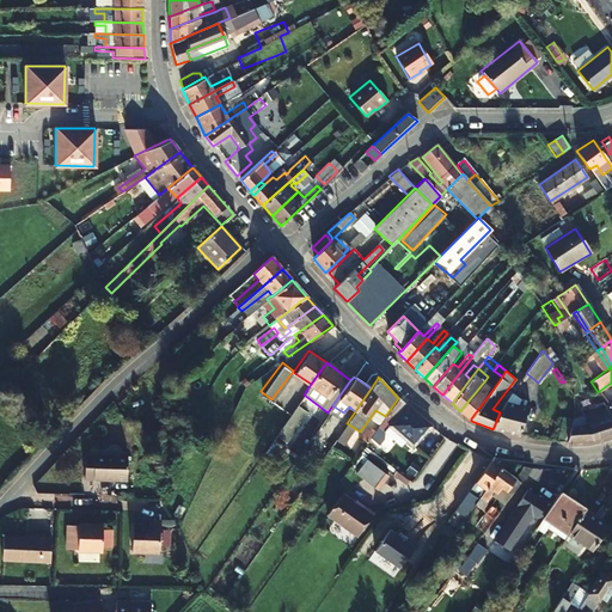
[(460,411),(471,421),(471,418),(494,389),(485,380),(461,409),(460,411)]
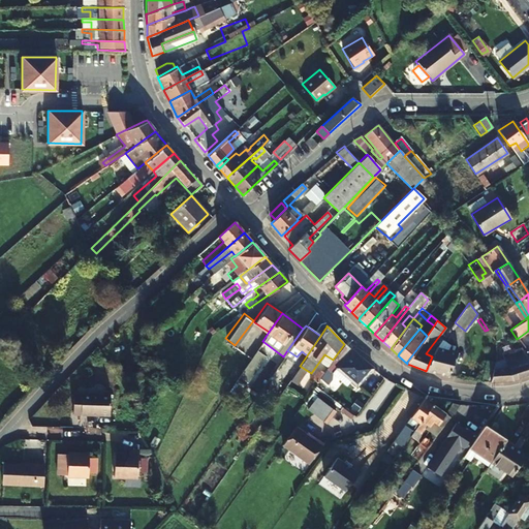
[(448,345),(442,340),(436,347),(432,356),(427,369),(426,371),(447,376),(458,352),(447,349),(448,345)]
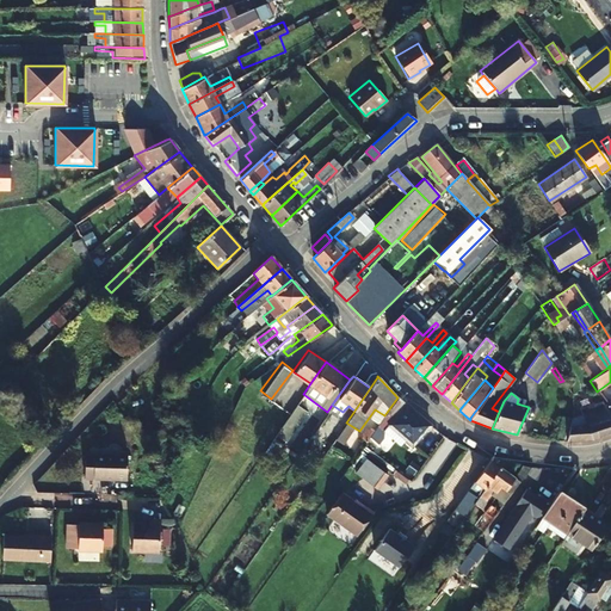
[(386,423),(405,439),(411,445),(429,425),(397,397),(384,415),(377,426),(381,430),(381,429),(386,423)]
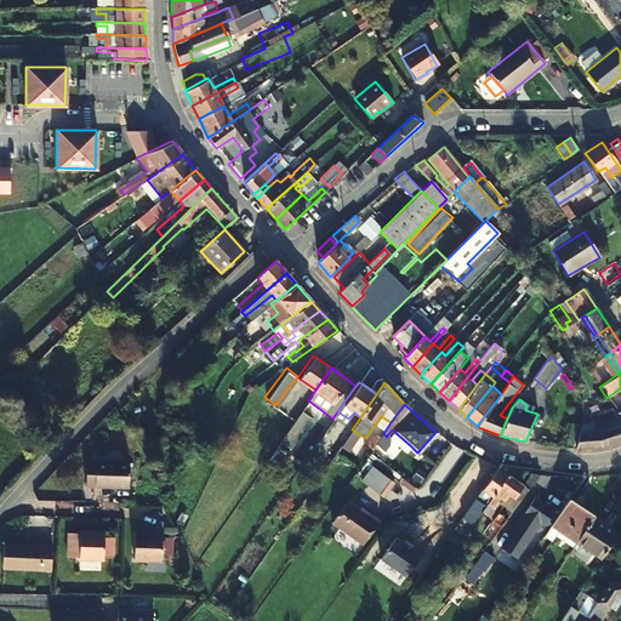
[(295,419),(279,439),(289,445),(311,416),(301,410),(295,419)]
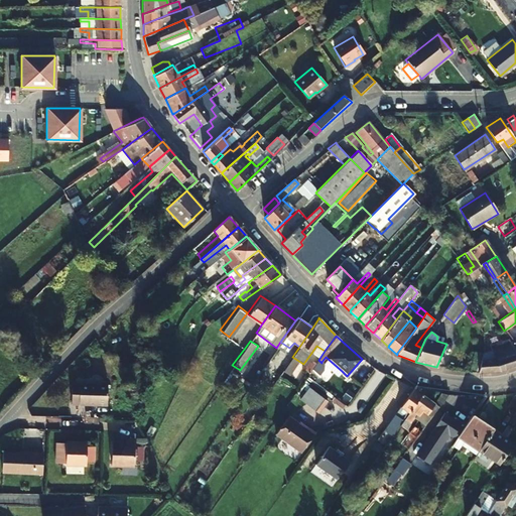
[(501,371),(515,365),(515,353),(509,342),(502,344),(501,342),(493,345),(492,350),(483,354),(483,357),(478,371),(478,372),(501,371)]
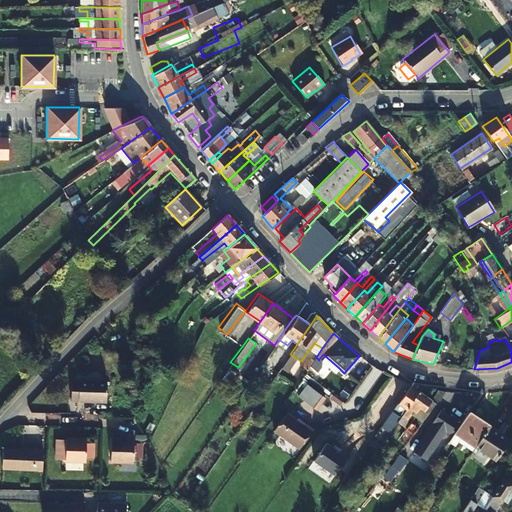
[(477,354),(470,352),(464,368),(474,369),(474,368),(479,354),(477,354)]
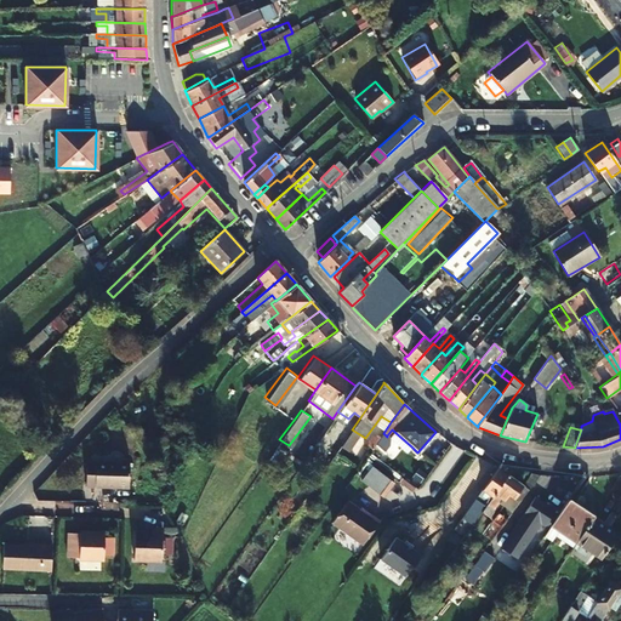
[(406,453),(411,446),(392,429),(387,436),(406,453)]
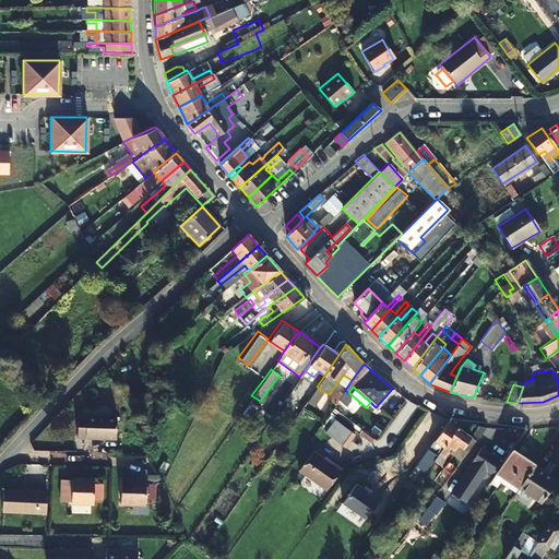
[(290,390),(285,396),(301,408),(307,401),(290,390)]
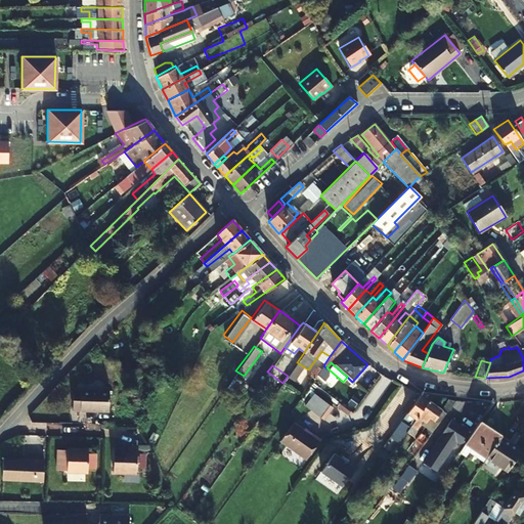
[(72,388),(72,409),(106,409),(106,388),(72,388)]
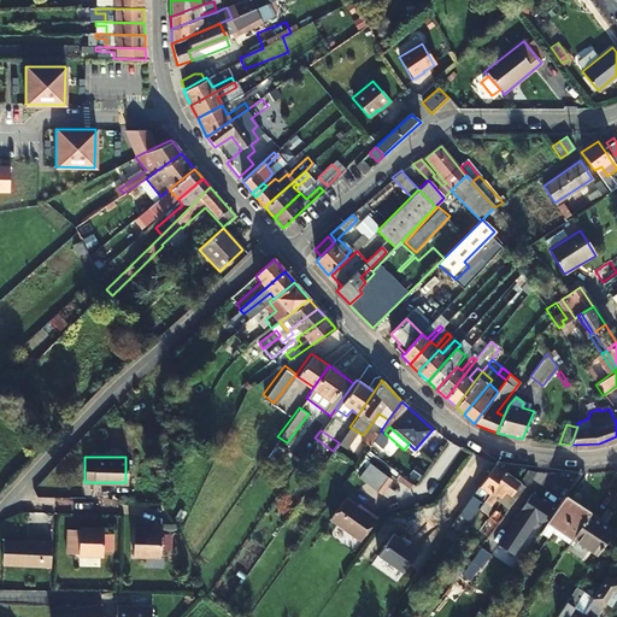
[(369,462),(358,476),(380,493),(391,479),(369,462)]
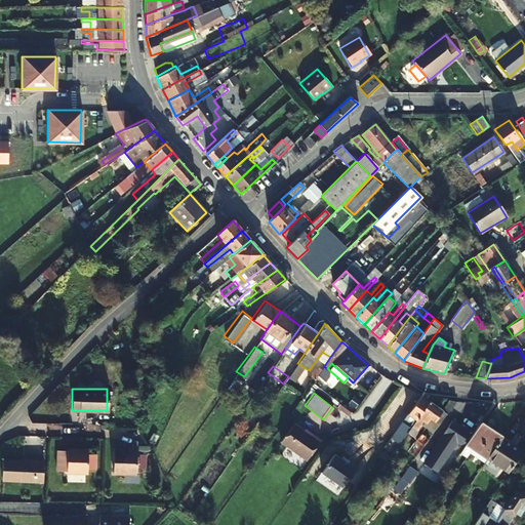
[(420,397),(403,421),(411,427),(430,401),(421,396),(420,397)]
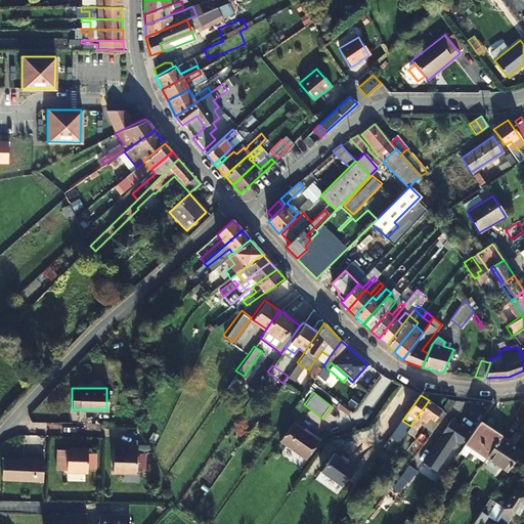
[(429,400),(410,426),(406,432),(413,436),(424,422),(426,423),(430,418),(434,421),(435,420),(439,423),(454,403),(455,401),(448,400),(442,409),(429,400)]
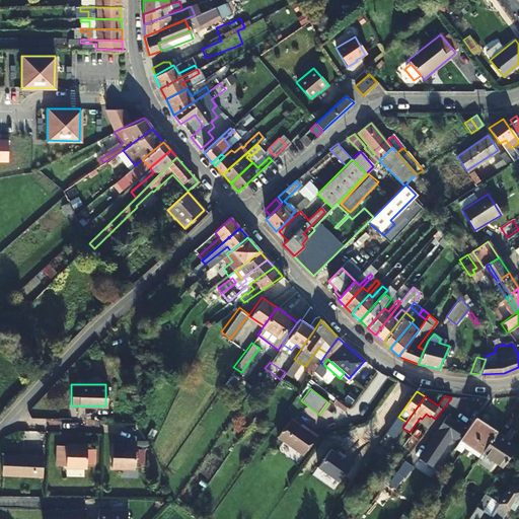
[(336,398),(334,401),(345,410),(347,406),(336,398)]
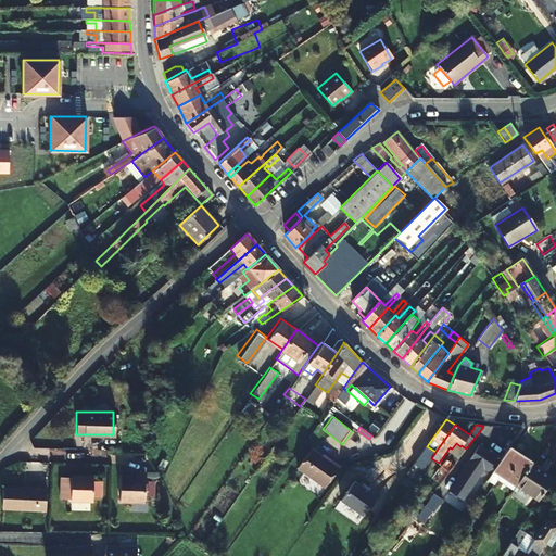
[(491,470),(498,459),(478,445),(446,490),(460,500),(482,469),(489,474),(491,470)]
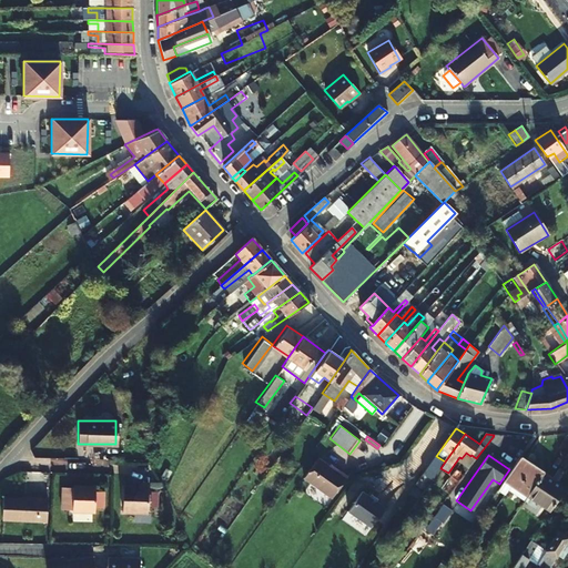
[(445,462),(436,456),(423,474),(433,480),(440,468),(445,462)]
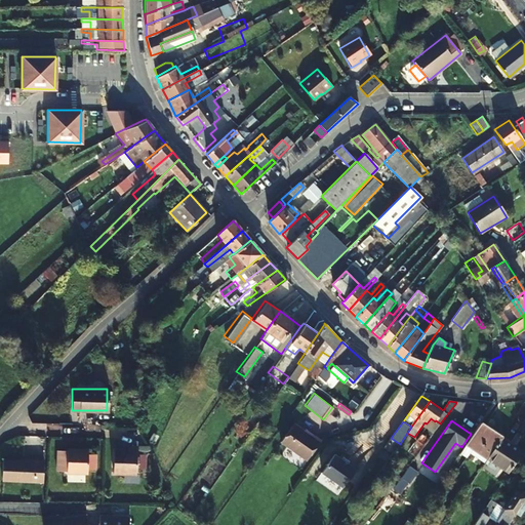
[(293,422),(280,441),(306,459),(321,440),(314,435),(312,436),(293,422)]
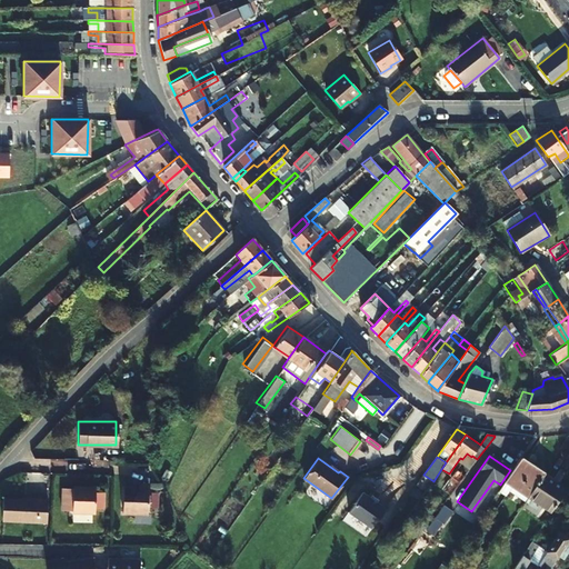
[(526,495),(540,472),(519,458),(510,470),(502,481),(526,496),(526,495)]
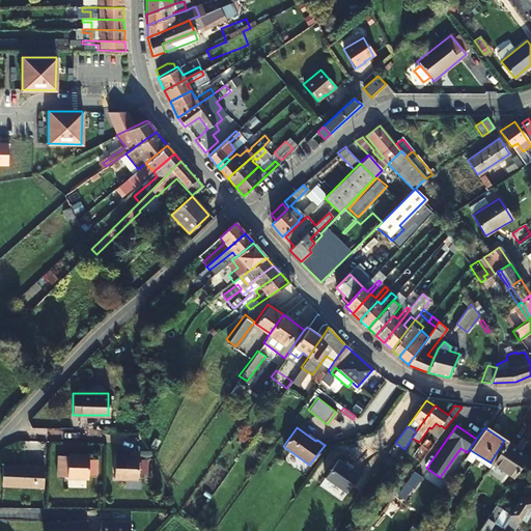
[(513,476),(527,455),(504,441),(491,462),(513,476)]
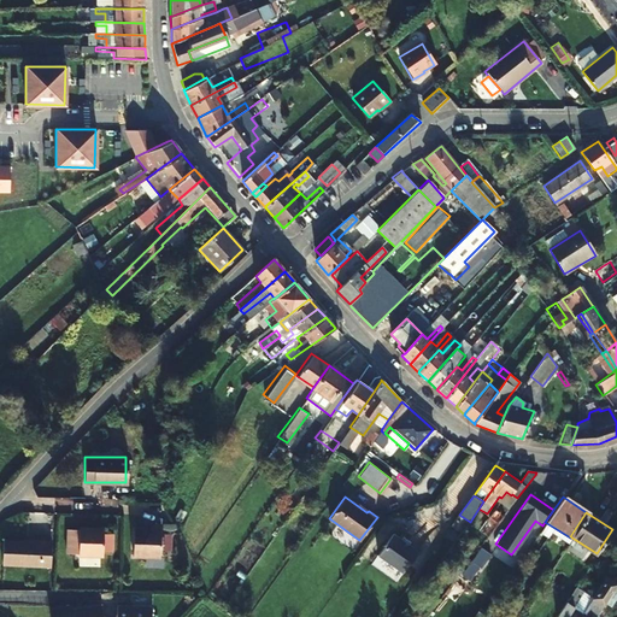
[(135,527),(135,554),(162,554),(162,522),(152,522),(152,527),(135,527)]
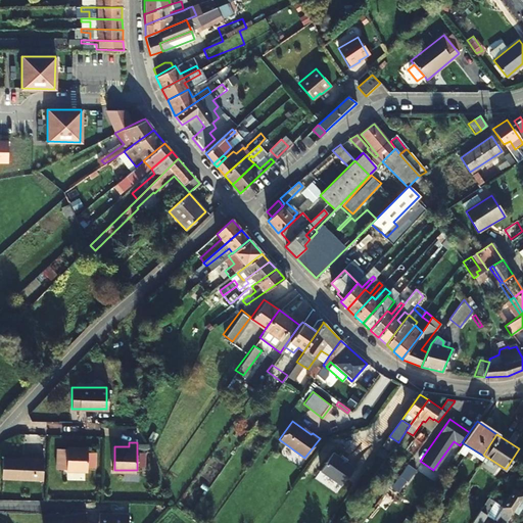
[(88,471),(88,448),(68,448),(68,449),(57,449),(57,469),(67,469),(67,471),(88,471)]
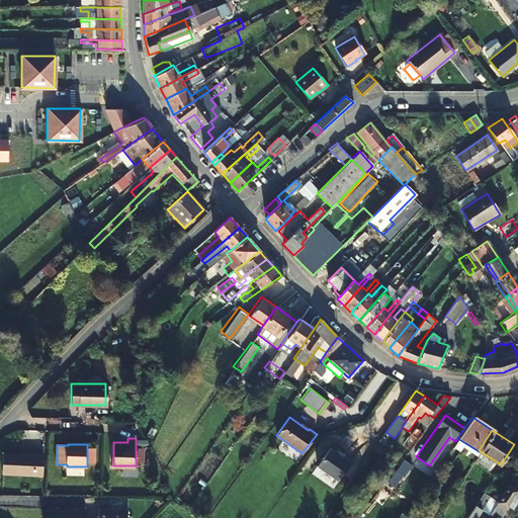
[(180,447),(167,467),(174,472),(187,452),(180,447)]
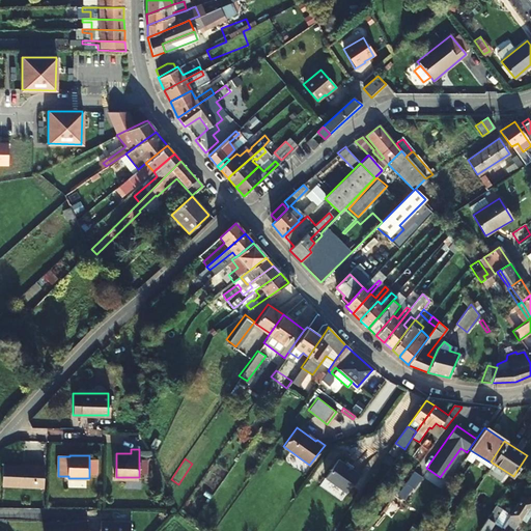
[(361,475),(340,459),(327,478),(348,493),(361,475)]
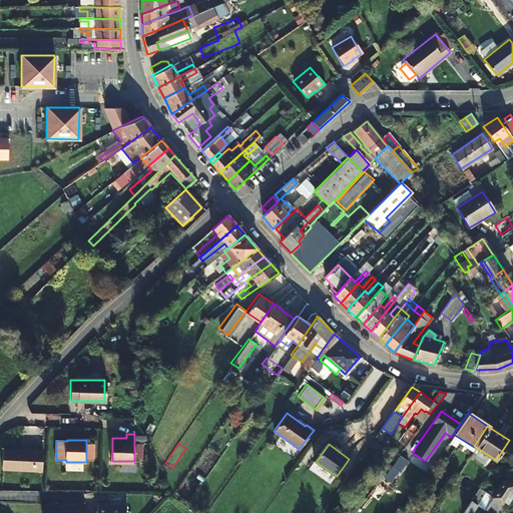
[(4,470),(44,470),(44,450),(4,450),(4,470)]
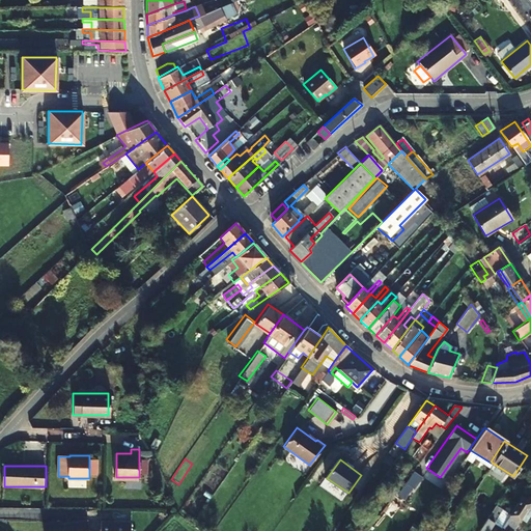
[(413,472),(404,483),(411,487),(412,488),(420,477),(413,472)]
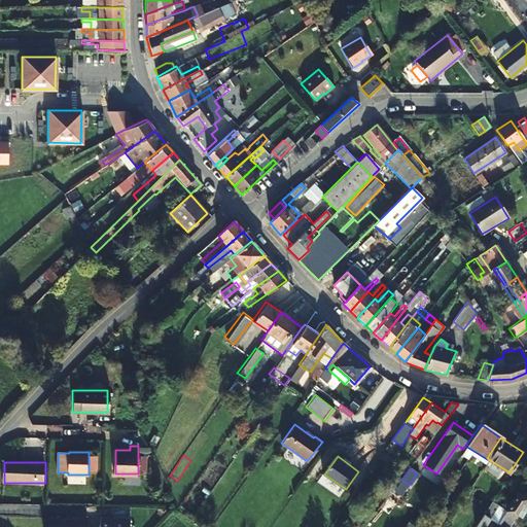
[(408,484),(401,480),(394,488),(400,493),(408,484)]
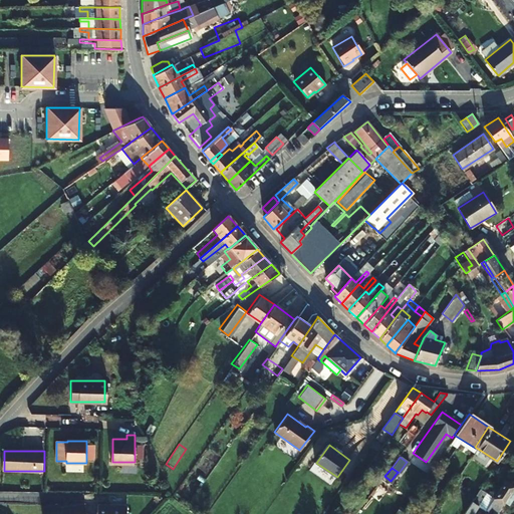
[(513,497),(513,485),(504,479),(492,497),(485,510),(488,512),(486,513),(495,513),(496,513),(504,502),(507,504),(512,497),(513,498),(513,497)]
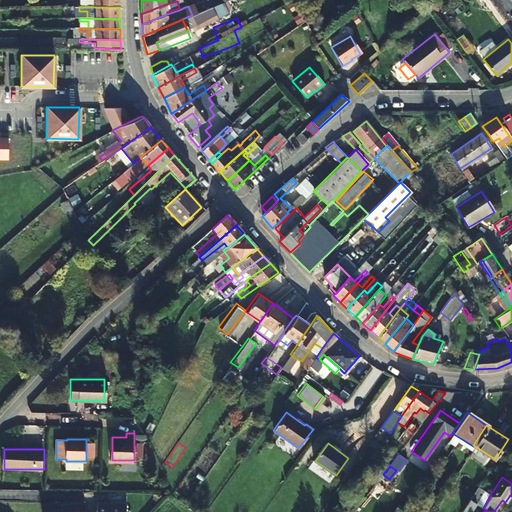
[(483,508),(490,495),(477,486),(461,511),(462,511),(471,511),(476,504),(483,508)]
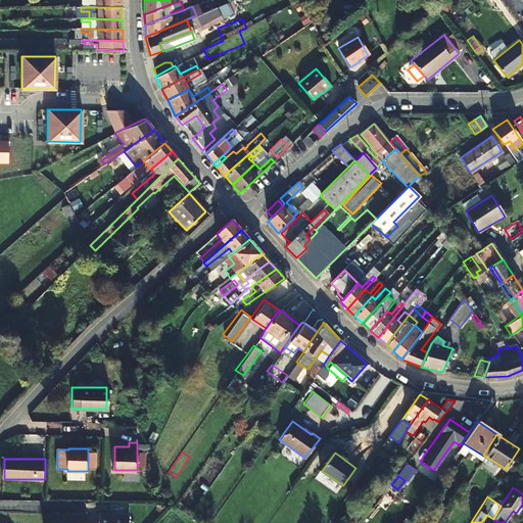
[(88,522),(87,511),(76,512),(62,514),(62,511),(58,511),(53,512),(53,513),(44,514),(44,522),(88,522)]
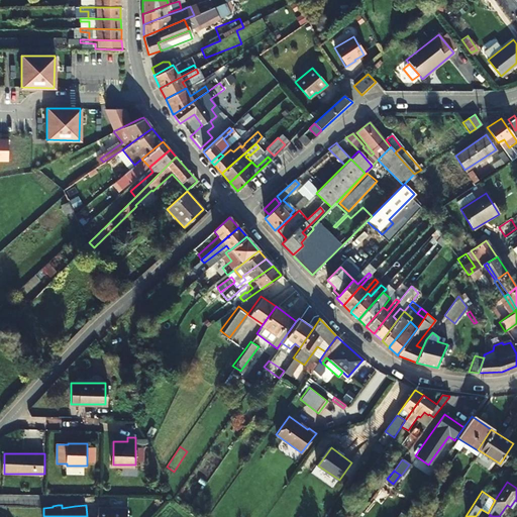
[(128,516),(128,505),(100,505),(99,516),(128,516)]
